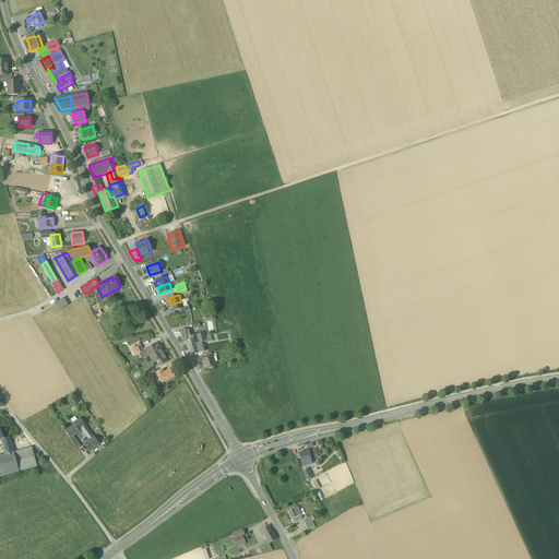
[(56,304),(59,310),(67,305),(63,299),(56,304)]
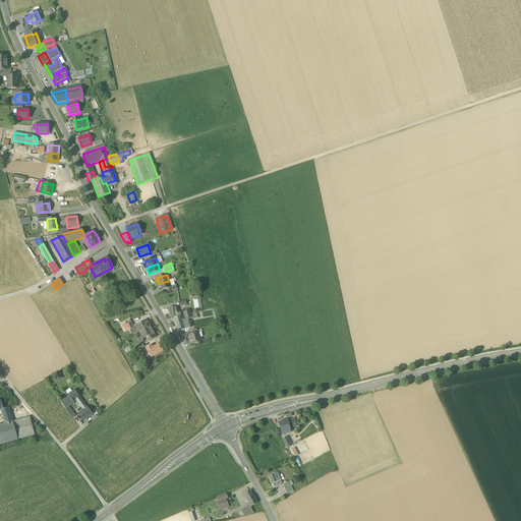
[(171,287),(169,281),(158,284),(160,290),(167,288),(171,287)]
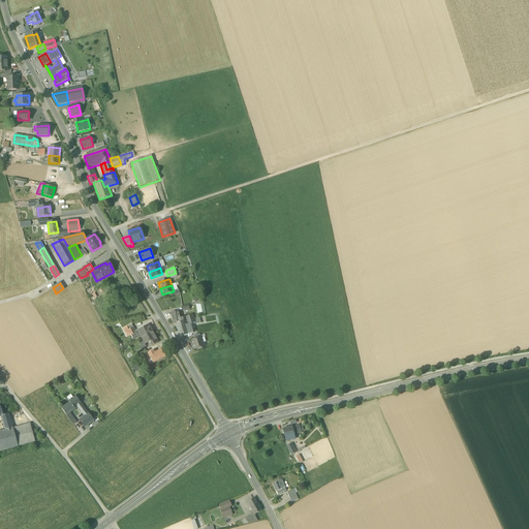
[(174,322),(181,321),(180,318),(179,311),(172,313),(174,322)]
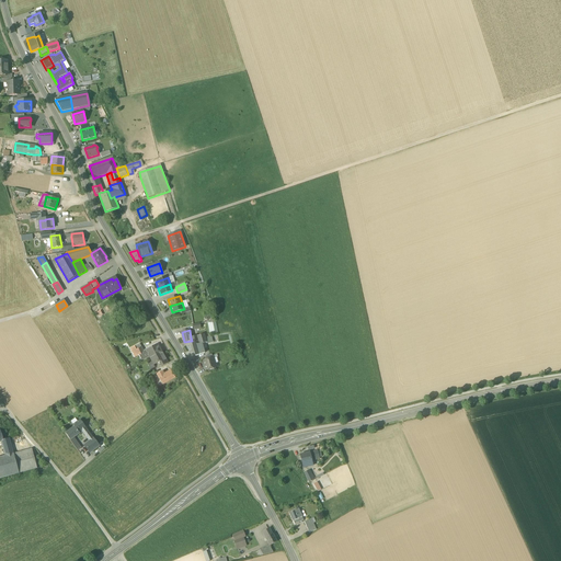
[(204,344),(206,343),(205,338),(204,334),(196,335),(197,339),(198,344),(202,344),(204,344)]
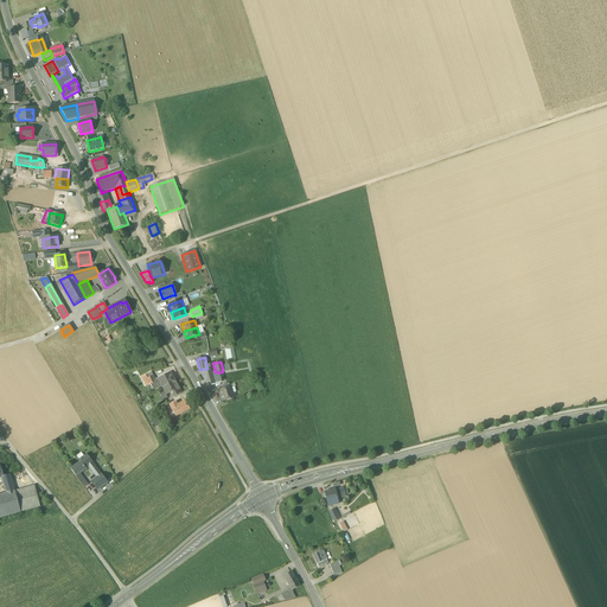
[(215,372),(213,366),(208,369),(211,384),(221,382),(219,378),(218,372),(215,372)]
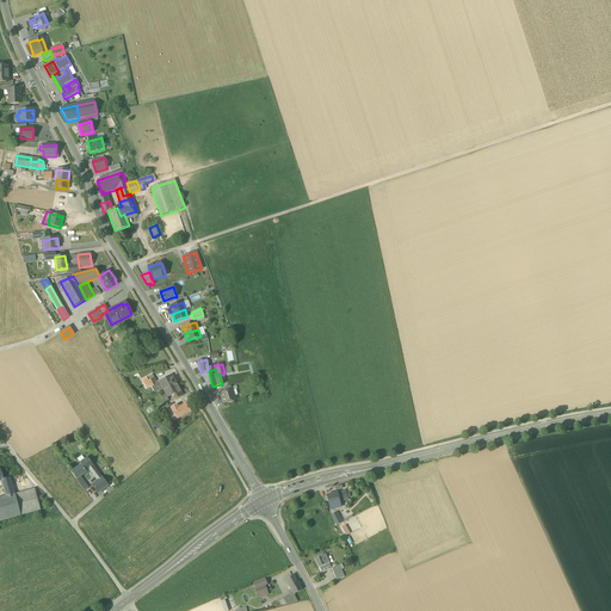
[(162,389),(164,390),(168,388),(177,384),(171,376),(159,382),(162,389)]
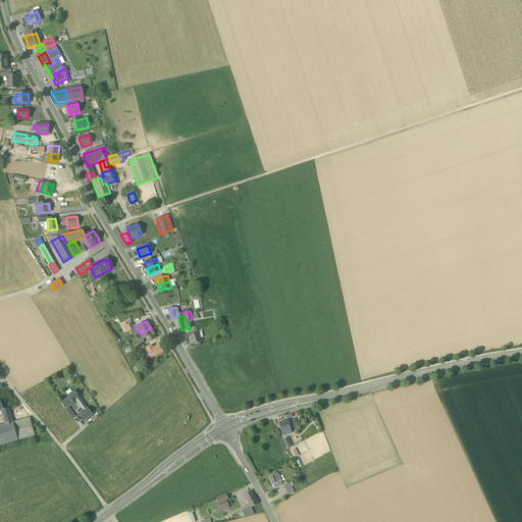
[(126,326),(131,336),(139,332),(136,326),(134,327),(132,323),(126,326)]
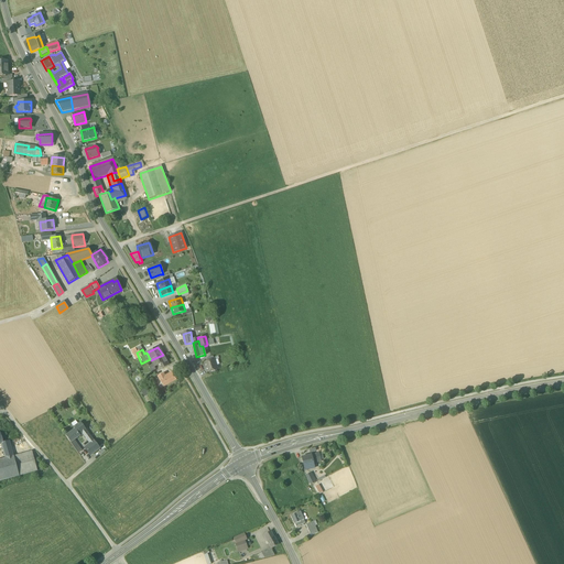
[(154,367),(161,364),(166,361),(163,355),(155,358),(151,360),(154,367)]
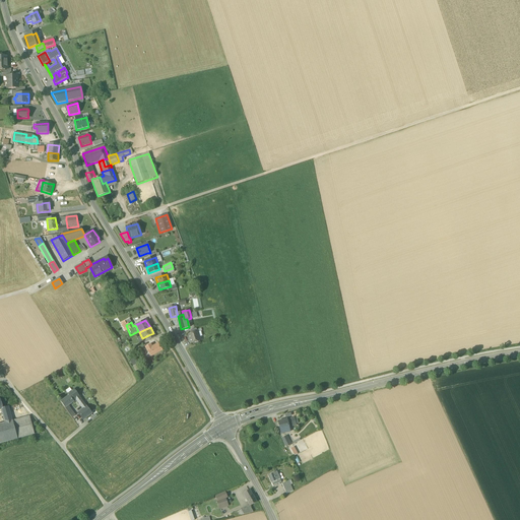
[(189,338),(191,343),(200,340),(200,339),(200,336),(198,335),(197,332),(191,333),(189,334),(190,337),(189,338)]
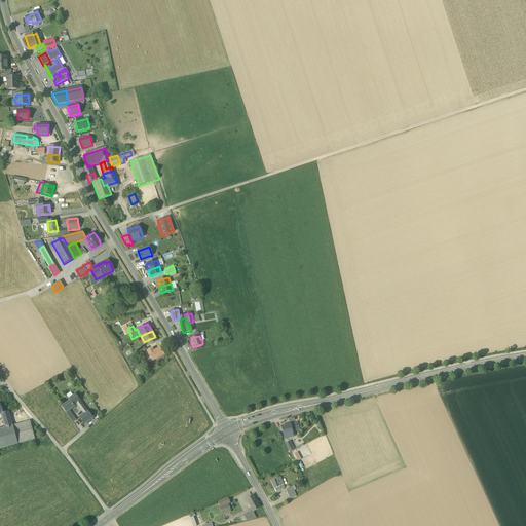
[(147,351),(152,361),(164,354),(160,347),(153,351),(152,348),(147,351)]
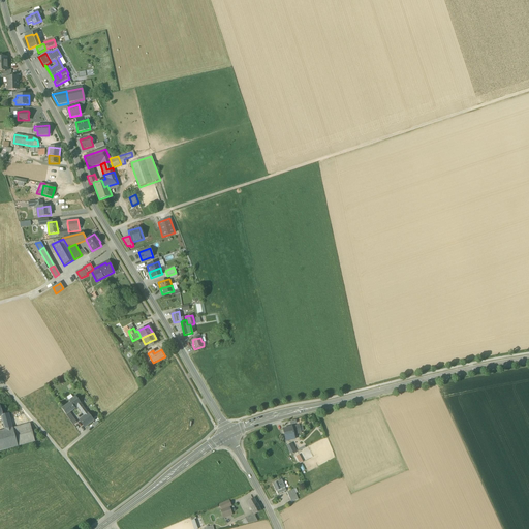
[(75,409),(78,407),(76,406),(80,403),(75,396),(73,398),(69,401),(70,402),(75,409)]
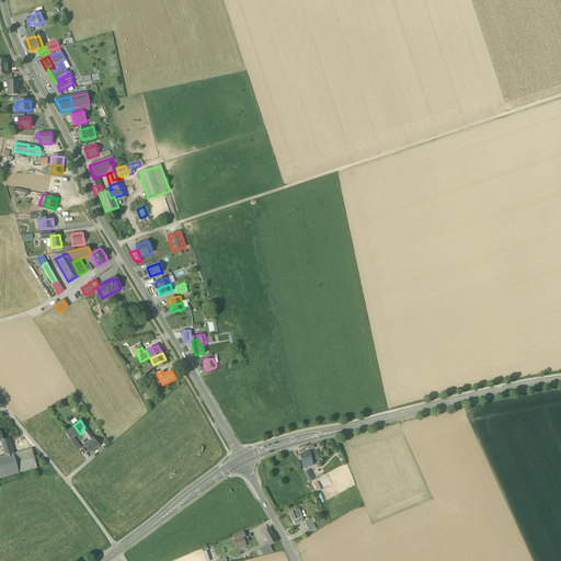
[(66,433),(70,441),(75,437),(80,434),(75,426),(66,433)]
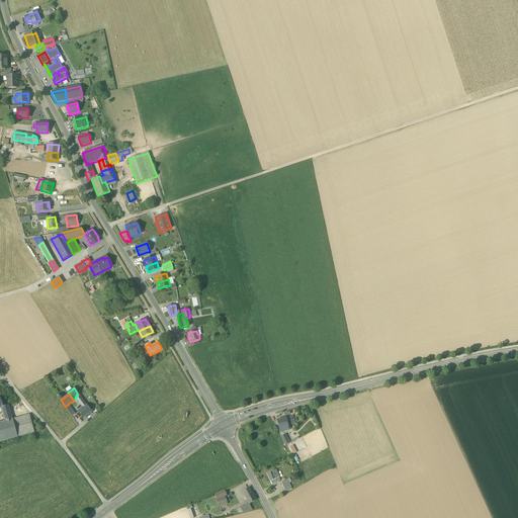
[(76,399),(83,408),(86,405),(78,395),(75,398),(76,399)]
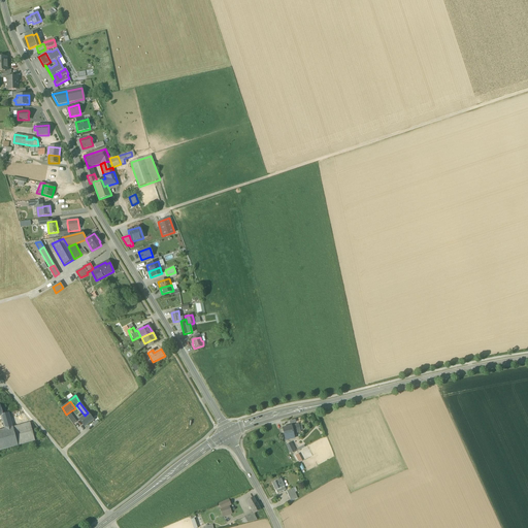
[(73,424),(76,422),(70,411),(66,415),(73,424)]
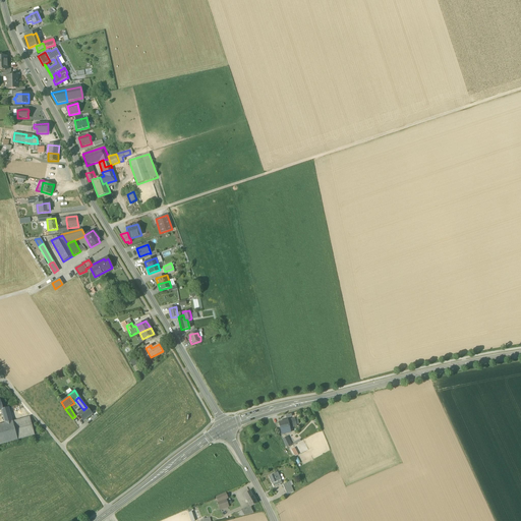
[(0,444),(17,440),(35,435),(30,417),(12,421),(12,420),(8,407),(3,409),(1,409),(1,410),(2,413),(5,422),(5,423),(0,424),(0,444)]
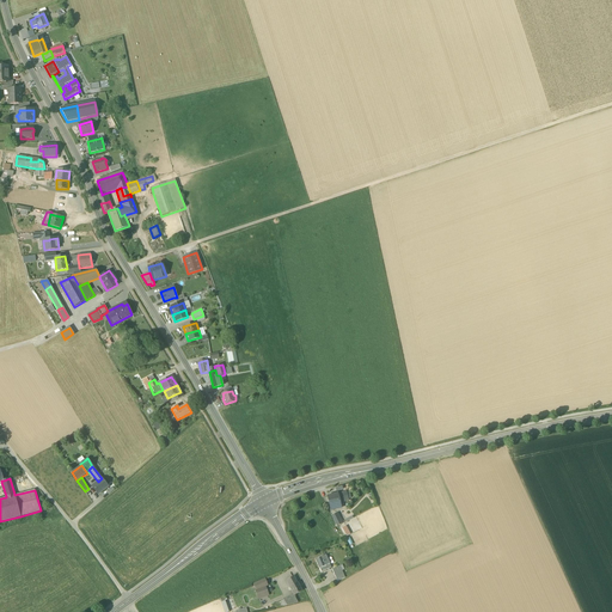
[(108,487),(102,478),(98,482),(91,485),(98,495),(108,487)]
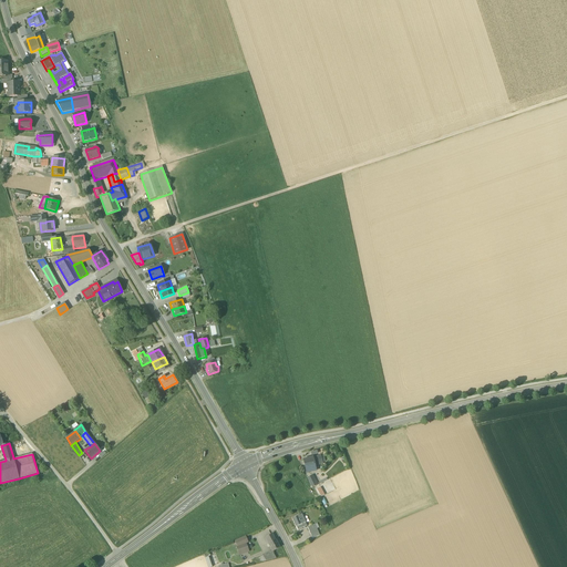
[(320,456),(312,459),(312,457),(303,461),(306,468),(307,468),(308,470),(308,472),(316,471),(316,468),(315,466),(315,464),(322,463),(321,461),(320,457),(320,456)]
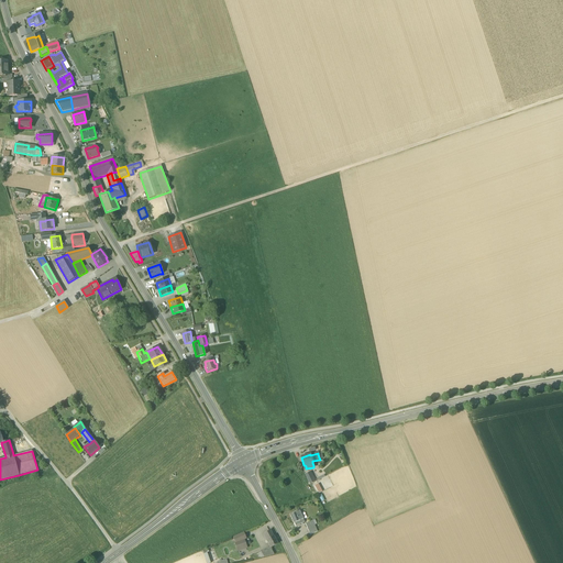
[(306,475),(310,485),(315,482),(310,473),(306,475)]
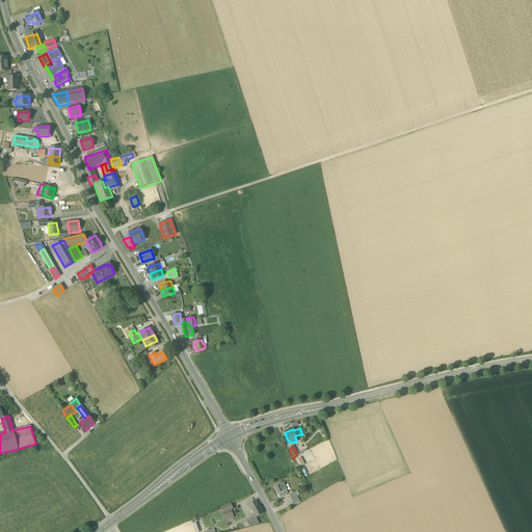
[(274,486),(277,494),(286,490),(283,483),(274,486)]
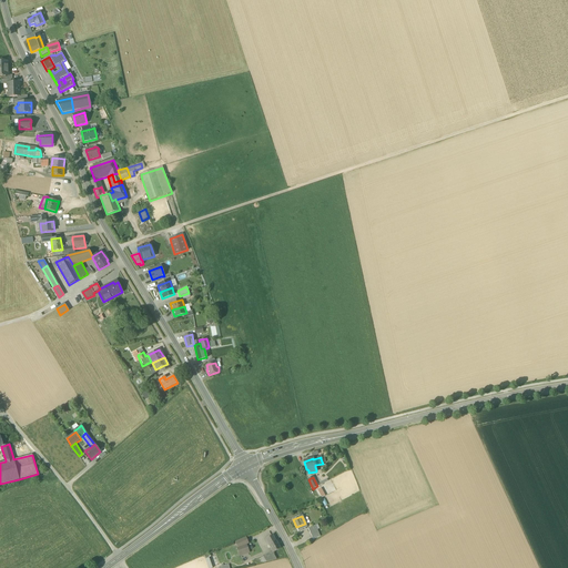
[(320,536),(315,525),(307,528),(313,539),(320,536)]
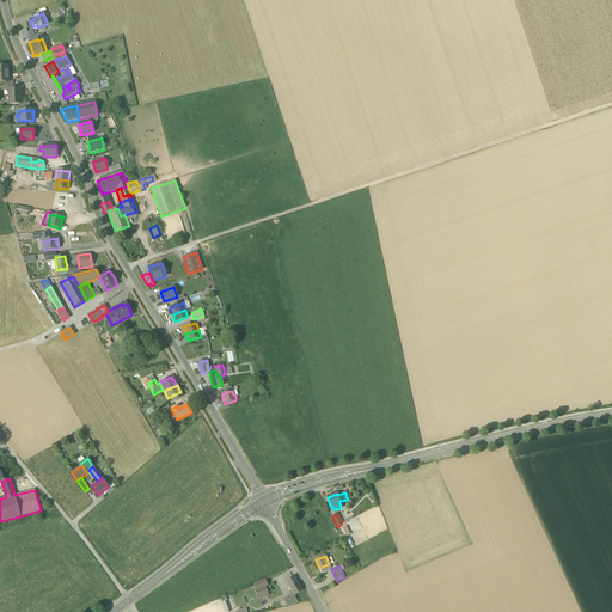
[(286,580),(289,587),(298,583),(294,576),(286,580)]
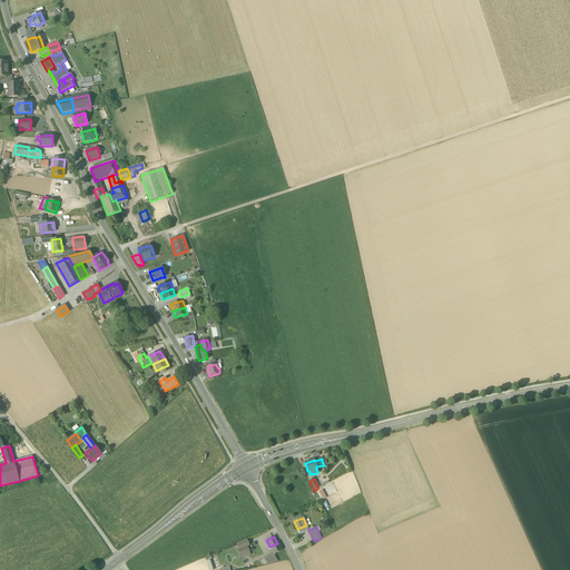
[(246,546),(248,546),(246,539),(235,543),(237,549),(246,546)]
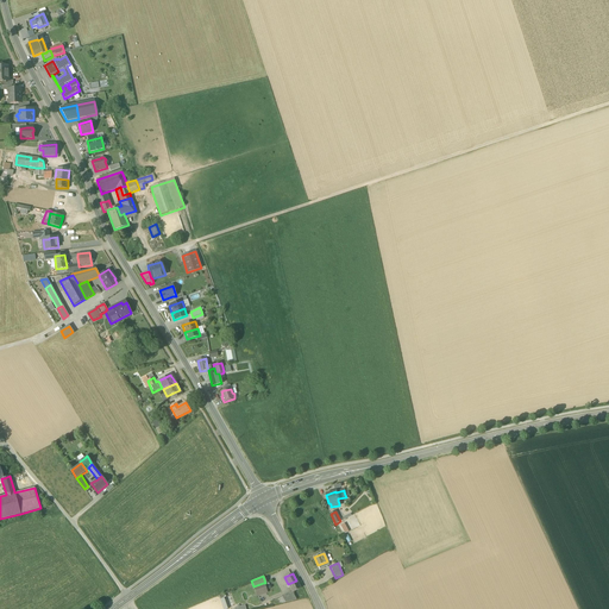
[(296,579),(296,581),(288,584),(292,591),(293,592),(301,589),(300,588),(296,579)]
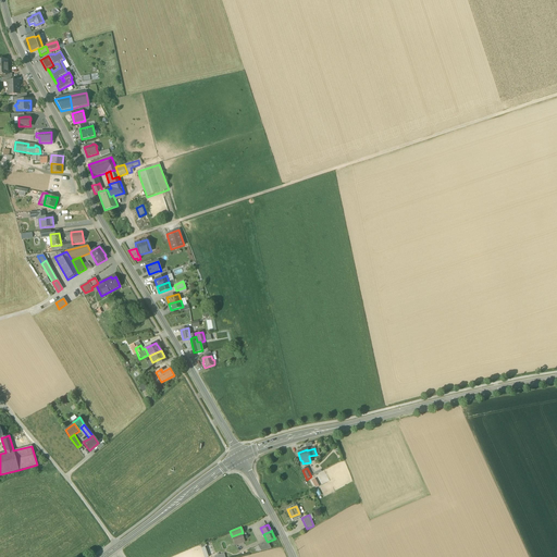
[(232,536),(235,545),(244,542),(240,533),(232,536)]
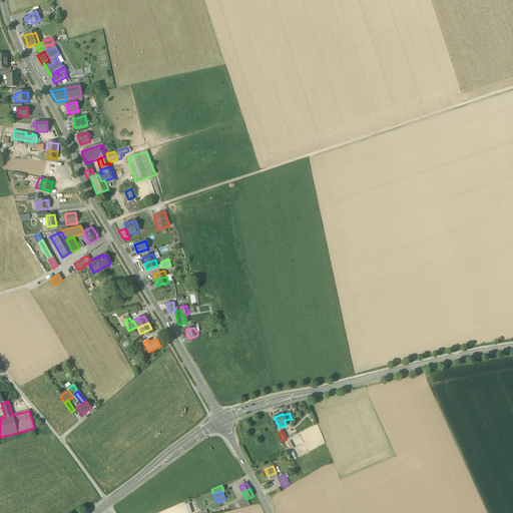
[(237,503),(240,508),(249,505),(246,499),(245,498),(237,503)]
